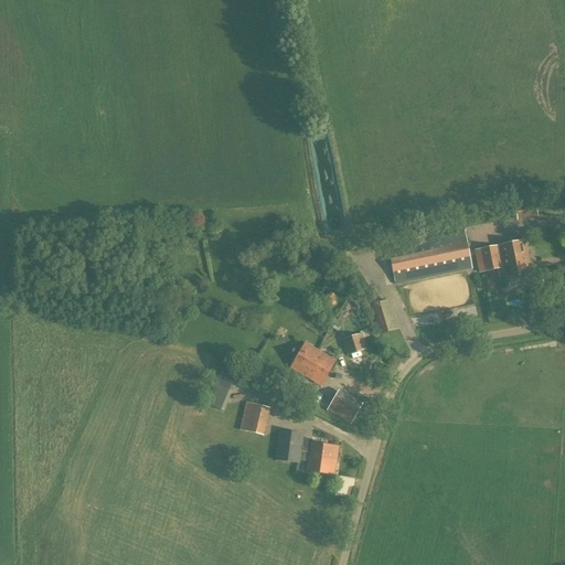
[(535,202),(515,205),(518,220),(539,216),(535,202)]
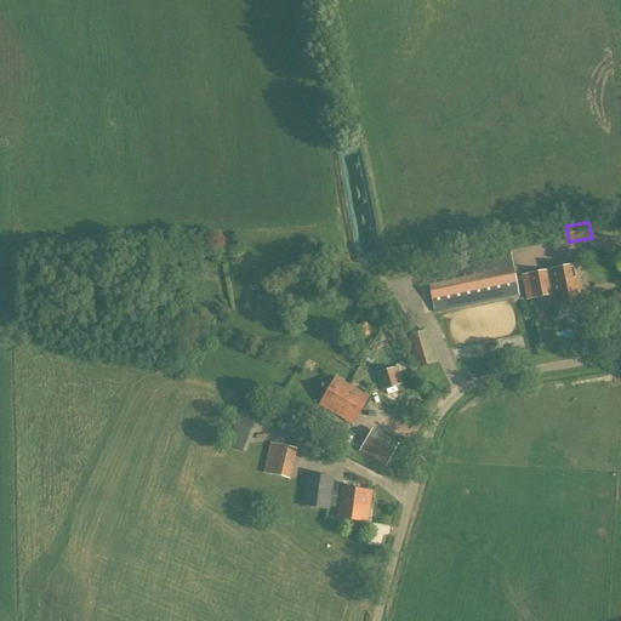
[(516,278),(511,255),(427,272),(434,313),(518,296),(516,278)]
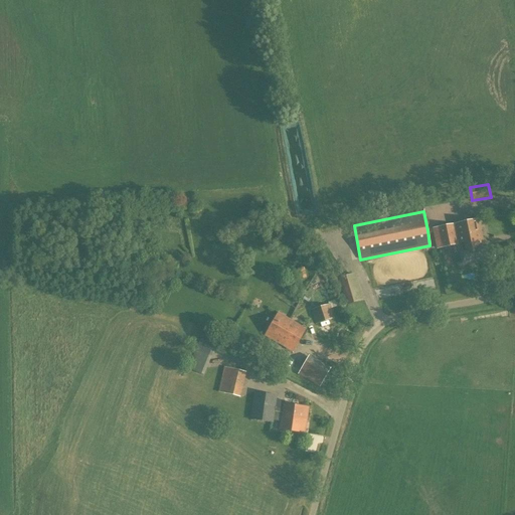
[(479,219),(454,224),(457,241),(461,240),(462,242),(483,238),(479,219)]
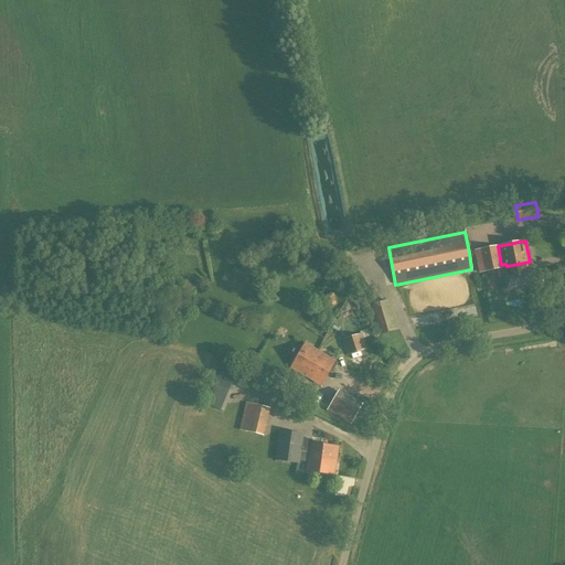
[(501,265),(498,246),(475,251),(475,252),(480,272),(480,273),(502,269),(503,276),(507,290),(534,285),(532,270),(530,262),(507,266),(505,264),(501,265)]
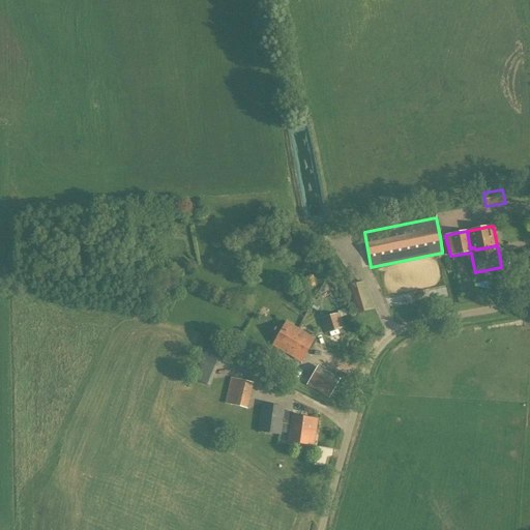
[(349,286),(357,314),(374,310),(365,281),(349,286)]
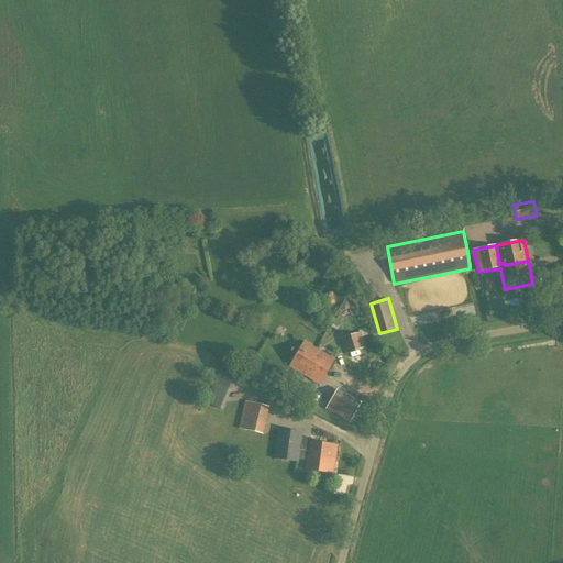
[(340,340),(345,355),(365,349),(361,333),(340,340)]
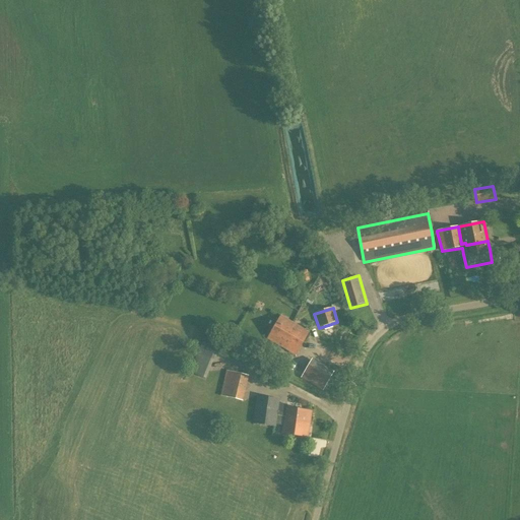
[(289,344),(286,349),(296,354),(309,332),(280,317),(277,323),(289,331),(285,337),(290,340),(288,344),(289,344)]
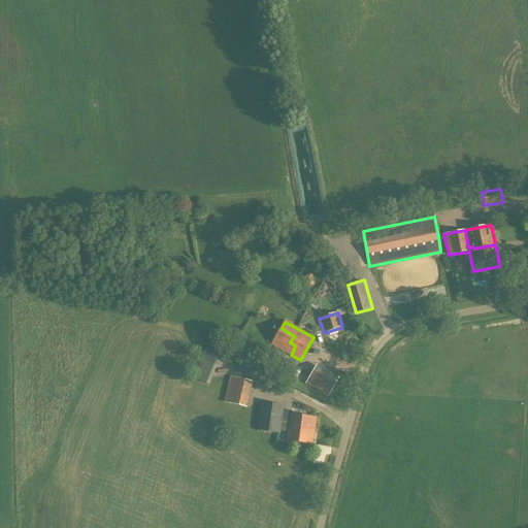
[(272,343),(291,355),(294,350),(293,350),(295,345),(290,342),(294,336),(282,328),(272,343)]
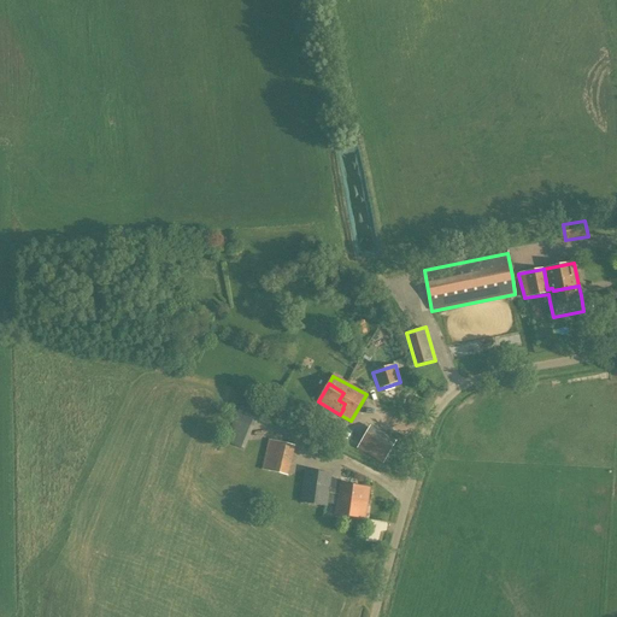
[(225,442),(244,450),(259,413),(240,406),(225,442)]
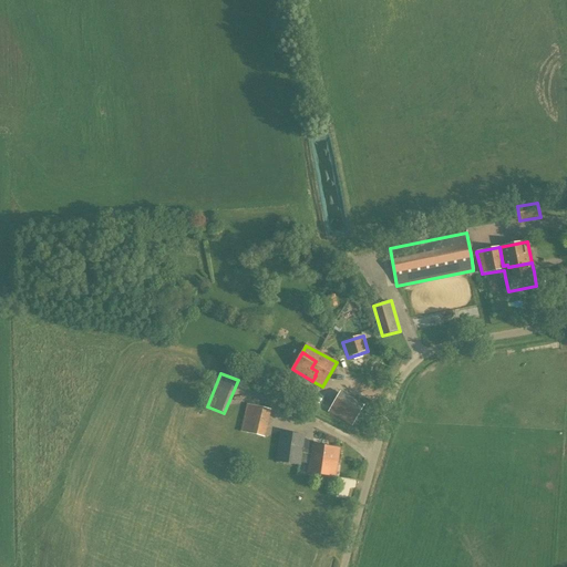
[(340,392),(328,413),(352,426),(364,405),(340,392)]
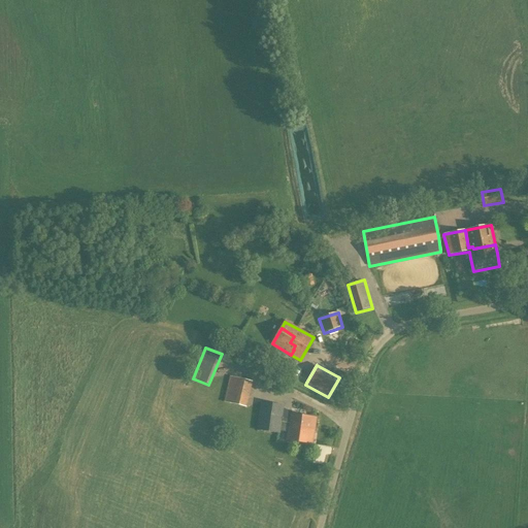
[(224,402),(246,407),(253,383),(230,376),(224,402)]
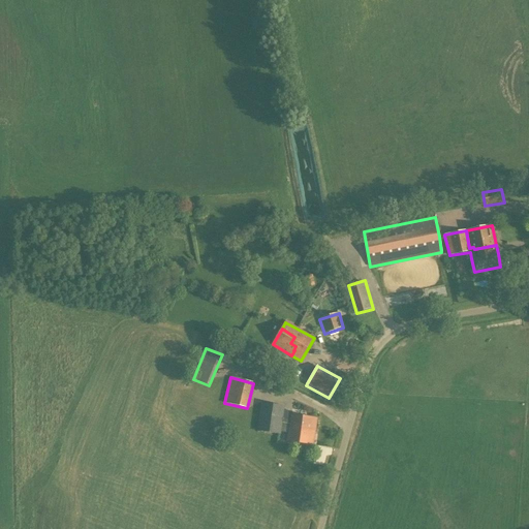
[(280,434),(281,432),(288,433),(287,442),(313,445),(316,418),(291,415),(291,412),(284,411),(284,407),(261,404),(258,431),(280,434)]
